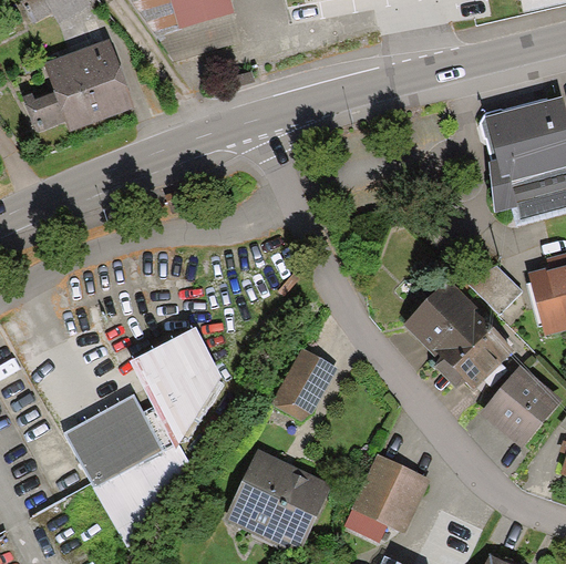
[(17,0),(18,0),(29,19),(49,7),(55,17),(83,1),(82,0),(17,0)]
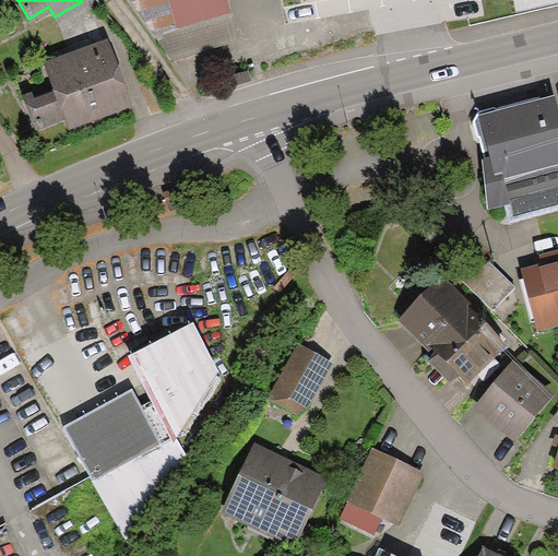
[(175,23),(168,0),(128,0),(150,31),(175,23)]
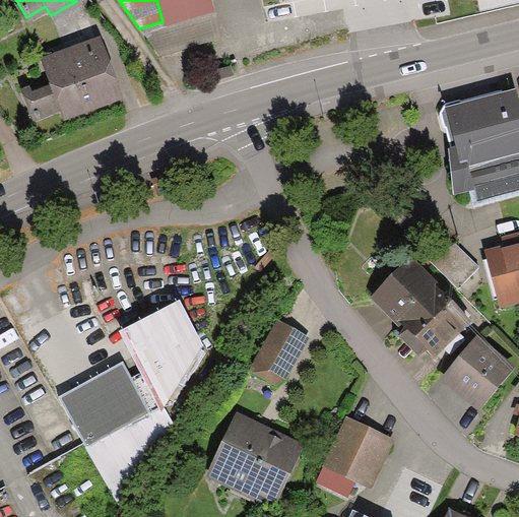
[(156,0),(163,21),(204,10),(201,0),(156,0)]
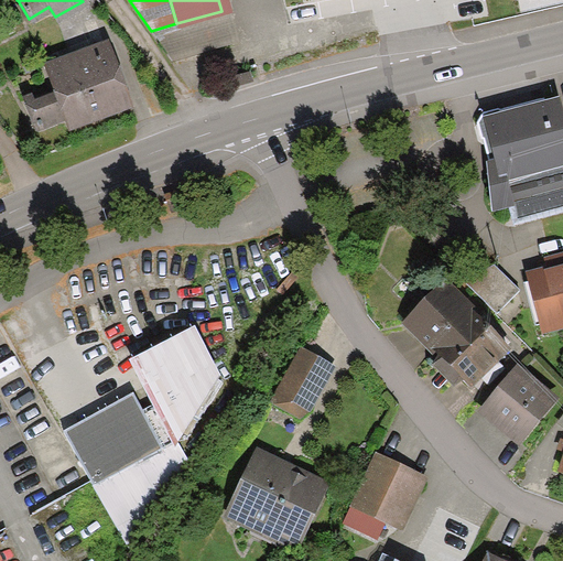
[(54,90),(24,100),(33,123),(63,114),(66,123),(125,103),(103,42),(44,63),(54,90)]
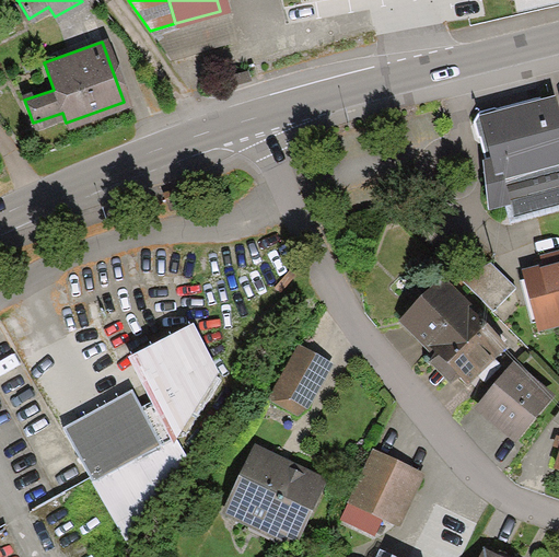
[(247,76),(230,81),(233,91),(251,85),(247,76)]
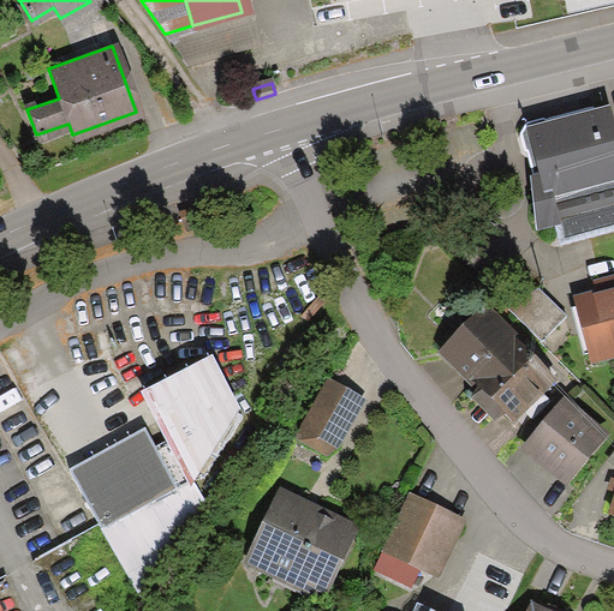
[(613,147),(604,109),(528,127),(554,239),(613,223),(613,147)]
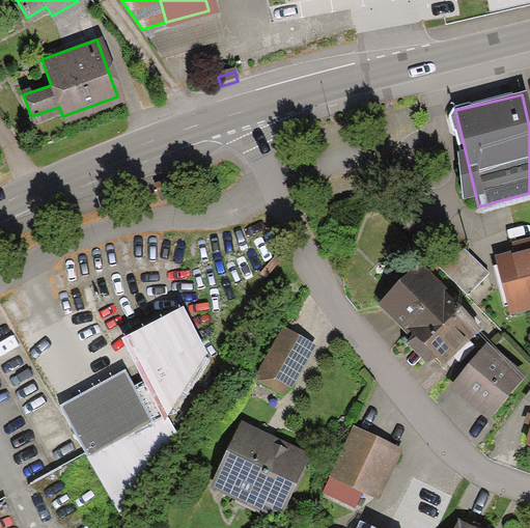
[(172,181),(155,187),(158,196),(175,190),(172,181)]
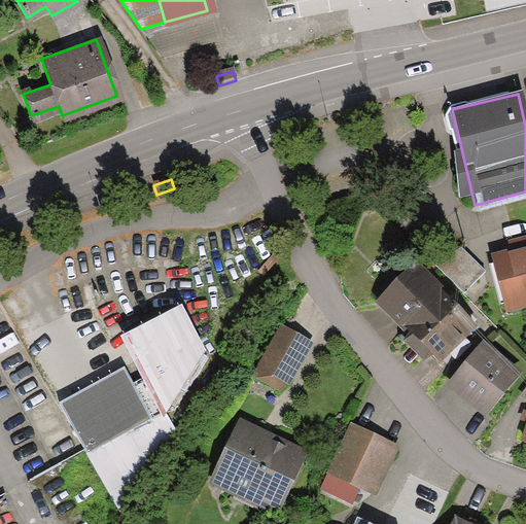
[(481,266),(459,242),(427,256),(459,289),(481,266)]
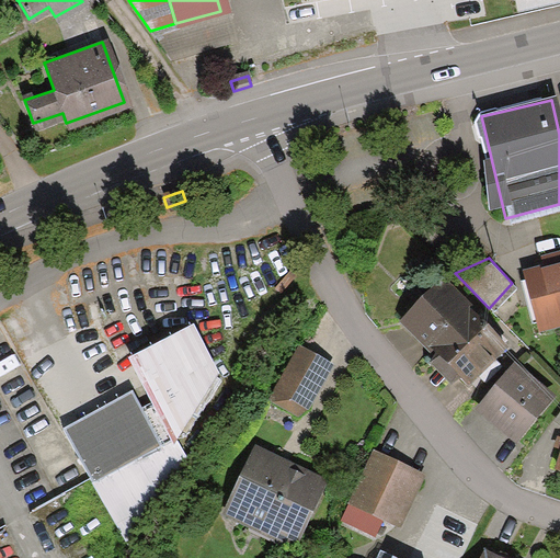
[(559,262),(523,272),(535,322),(559,316),(559,262)]
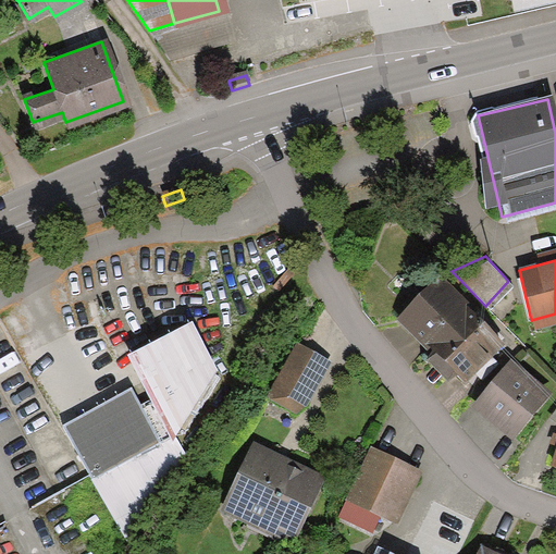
[(499,337),(439,278),(400,317),(460,377),(499,337)]
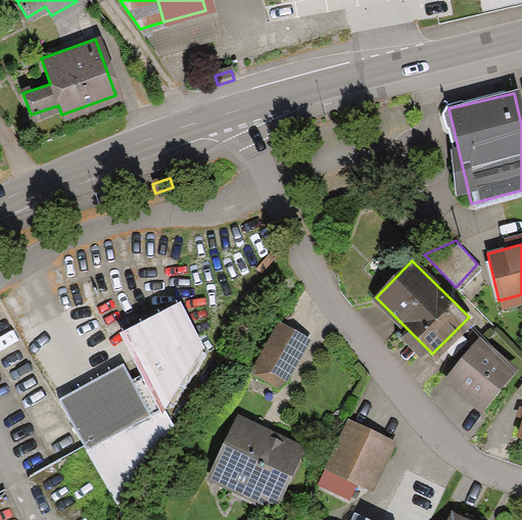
[(129,381),(146,412),(162,411),(199,350),(180,304),(121,337),(139,375),(129,381)]
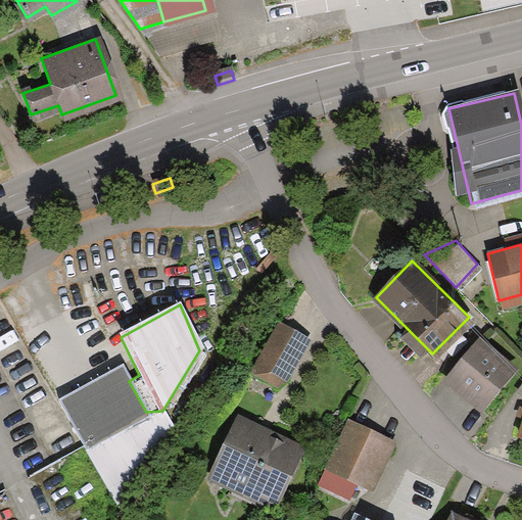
[(312,339),(276,319),(247,370),(283,390),(312,339)]
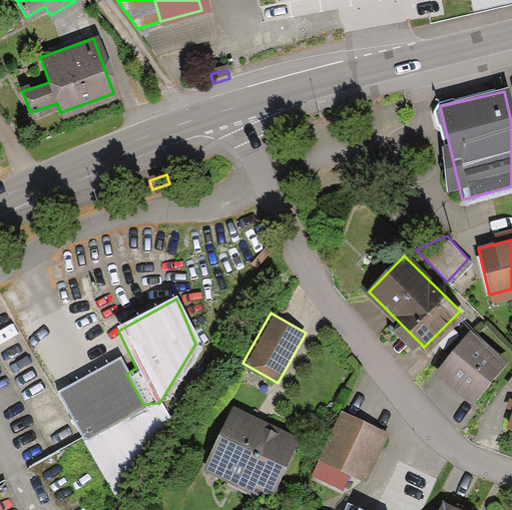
[(501,364),(468,333),(436,367),(469,398),(501,364)]
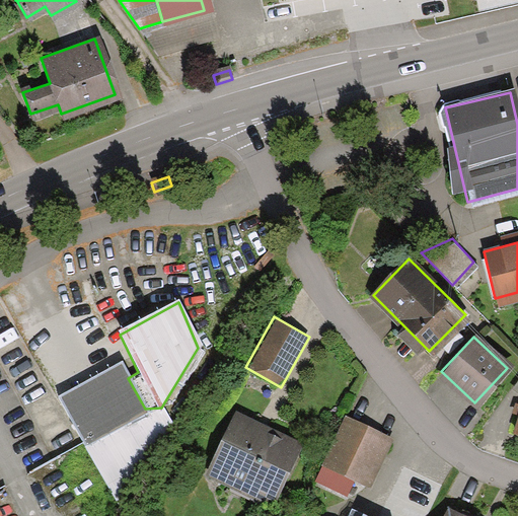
[(145,409),(128,378),(70,413),(86,444),(145,409)]
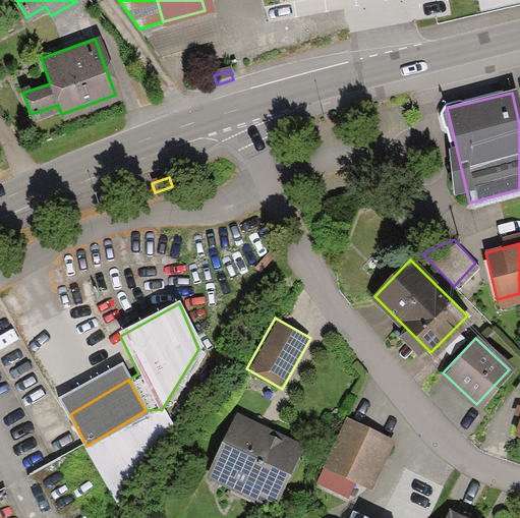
[(146,410),(87,446),(115,502),(132,471),(162,409),(146,410)]
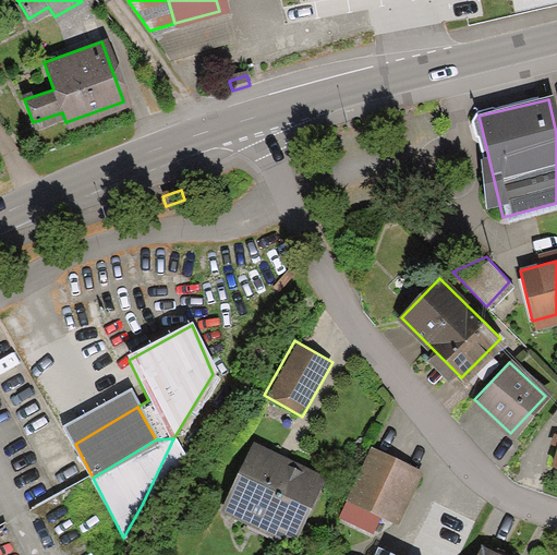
[(317,479),(252,446),(221,506),(244,517),(250,507),(287,526),(297,504),(304,507),(317,479)]
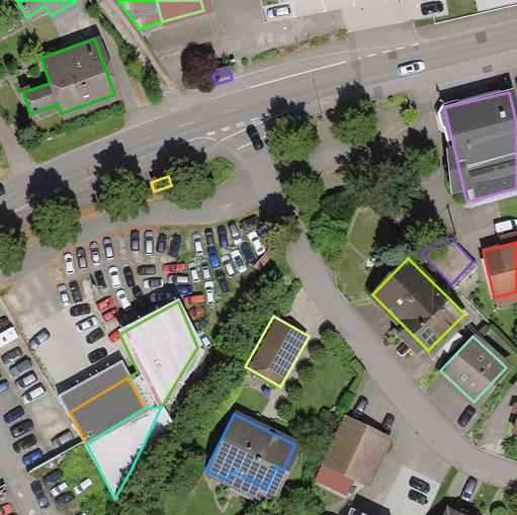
[(384,437),(338,416),(319,457),(365,479),(384,437)]
